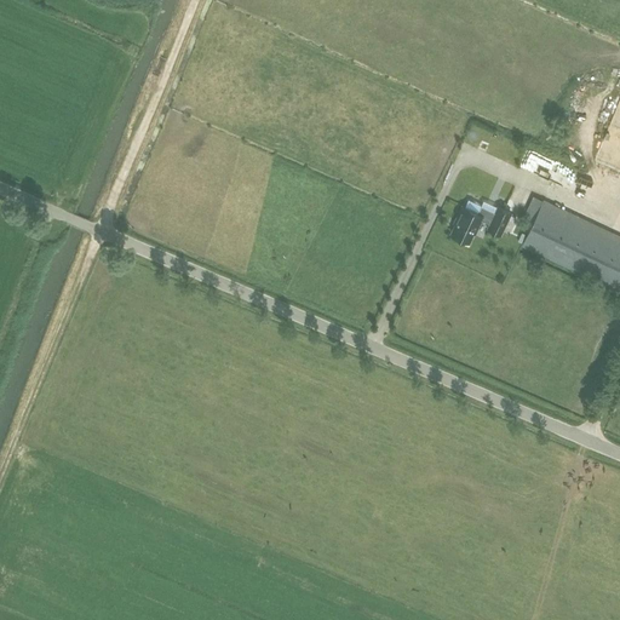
[(541,162),(545,151),(534,148),(537,141),(530,138),(524,156),(541,162)]
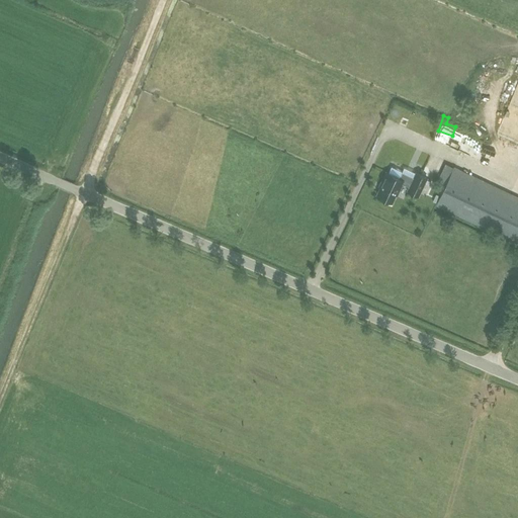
[(507,132),(517,133),(517,117),(504,116),(502,128),(508,128),(507,132)]
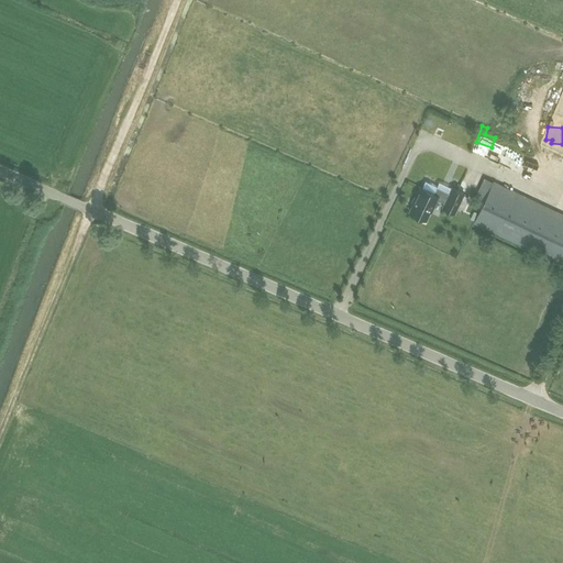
[(529,168),(536,159),(510,142),(505,151),(529,168)]
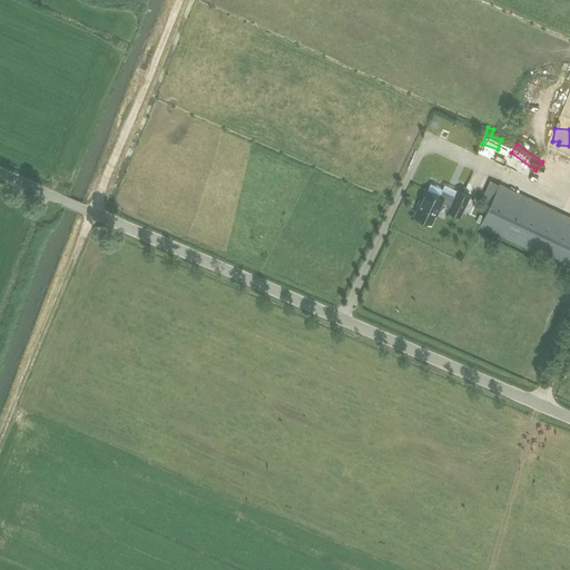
[(479,225),(569,267),(569,215),(499,183),(479,225)]
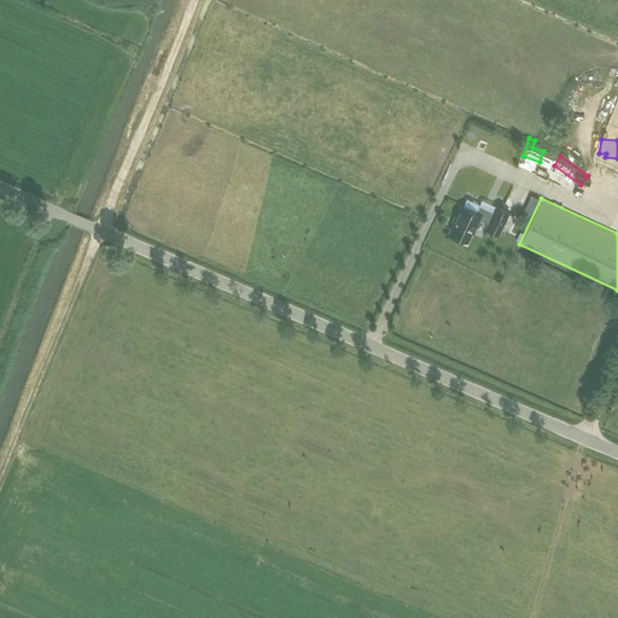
[(499,235),(509,211),(495,204),(493,211),(479,205),(477,211),(460,203),(450,222),(452,223),(448,233),(467,242),(472,232),(473,233),(481,219),(487,222),(484,228),(499,235)]
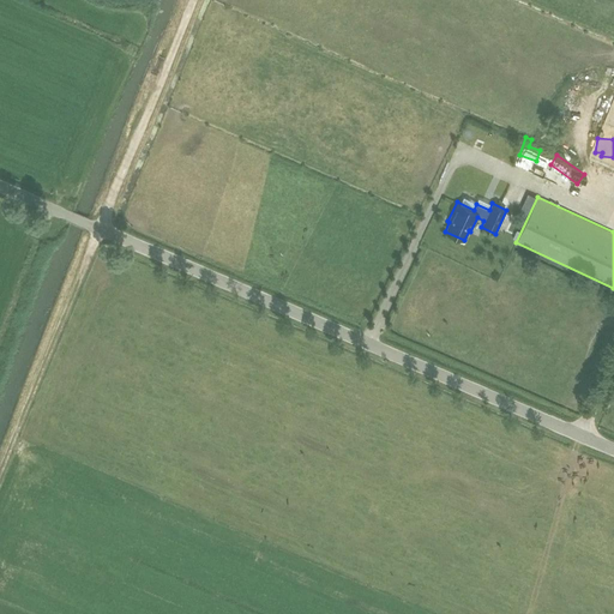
All buildings are outlined.
